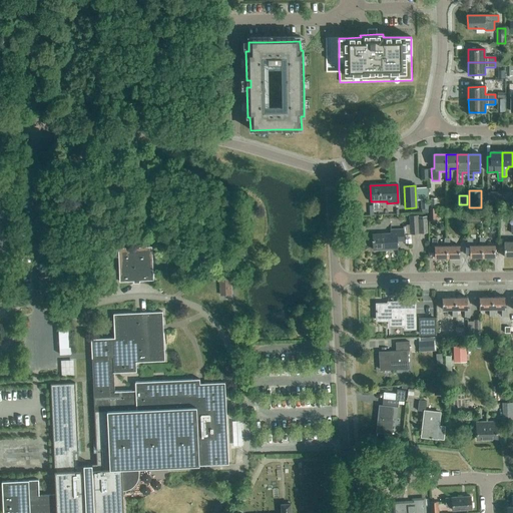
[(466,214),(466,222),(480,222),(480,214),(466,214)]
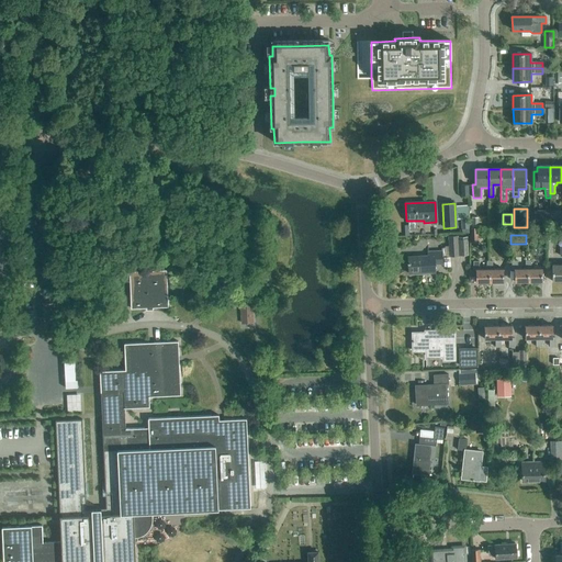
[(457,237),(457,236),(449,237),(450,257),(468,256),(468,237),(457,237)]
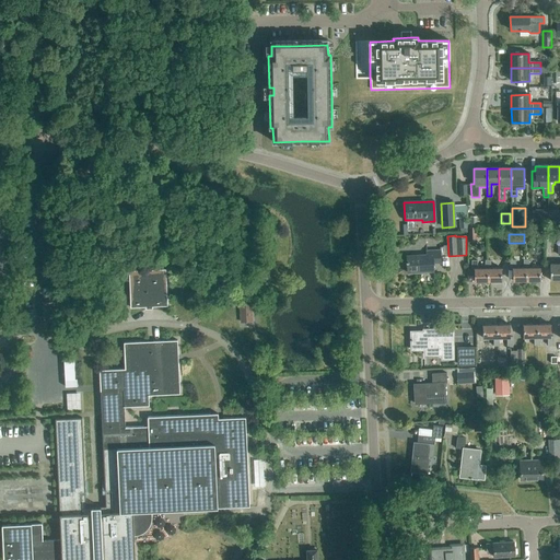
[(407,273),(433,271),(433,264),(441,263),(441,261),(440,251),(426,251),(427,255),(407,256),(407,273)]
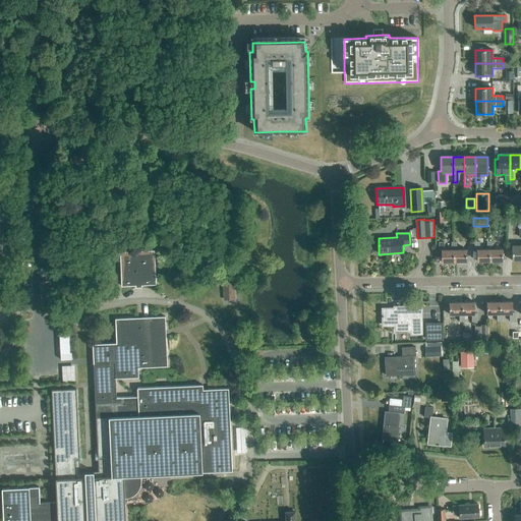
[(454,249),(452,250),(444,250),(444,242),(439,242),(439,250),(441,250),(441,262),(454,262),(454,249)]
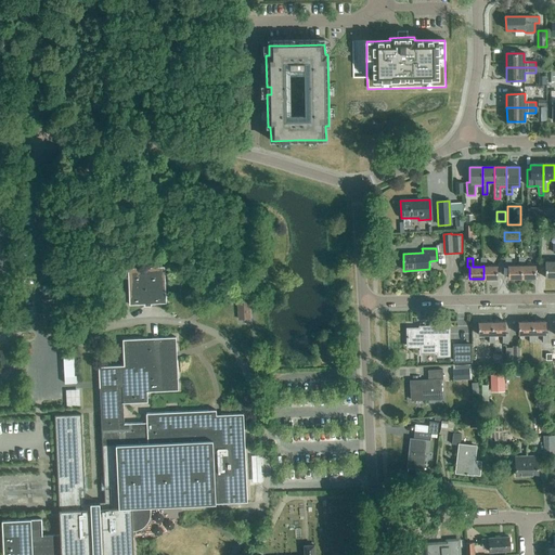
[(483,266),(483,279),(498,279),(497,266),(486,266),(486,258),(481,258),(481,267),(483,266)]
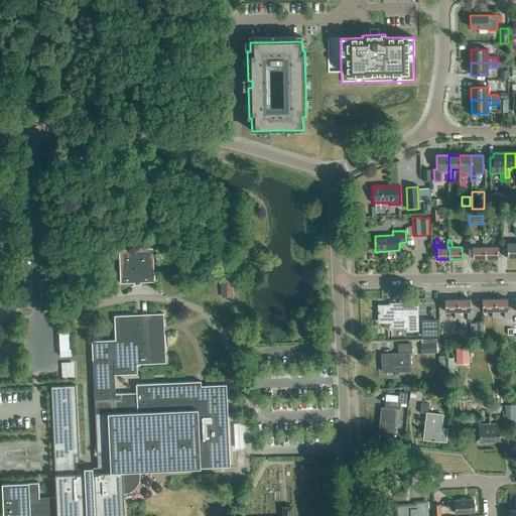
[(485,247),(483,247),(475,247),(475,240),(470,240),(470,248),(467,248),(468,257),(473,257),(473,259),(485,259),(485,247)]
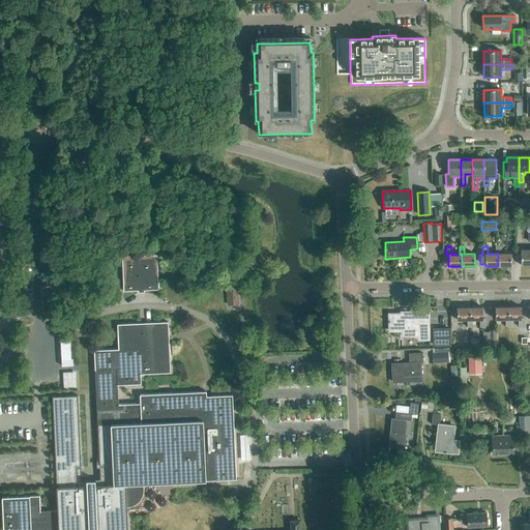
[(498,254),(498,266),(511,266),(510,254),(500,254),(500,246),(496,246),(496,254),(498,254)]
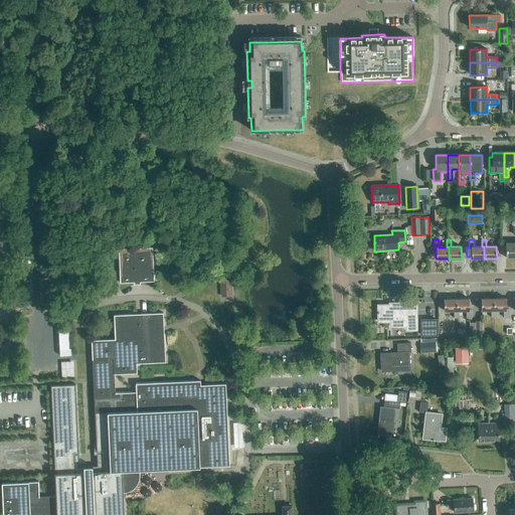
[(506,259),(514,258),(514,242),(506,242),(506,259)]
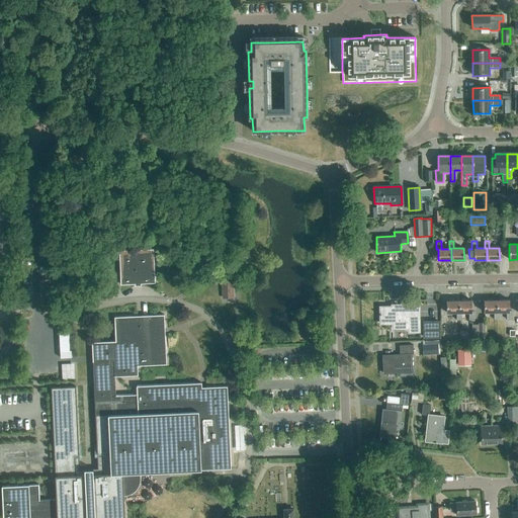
[(119,251),(120,284),(135,284),(135,286),(141,285),(141,283),(155,283),(154,249),(119,251)]
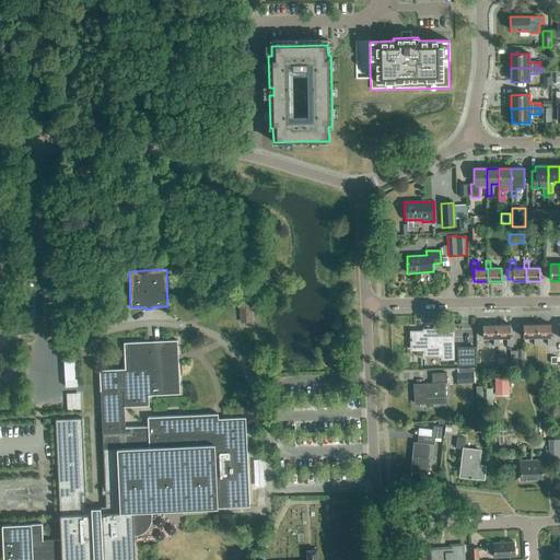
[(238,305),(240,323),(253,323),(252,304),(238,305)]
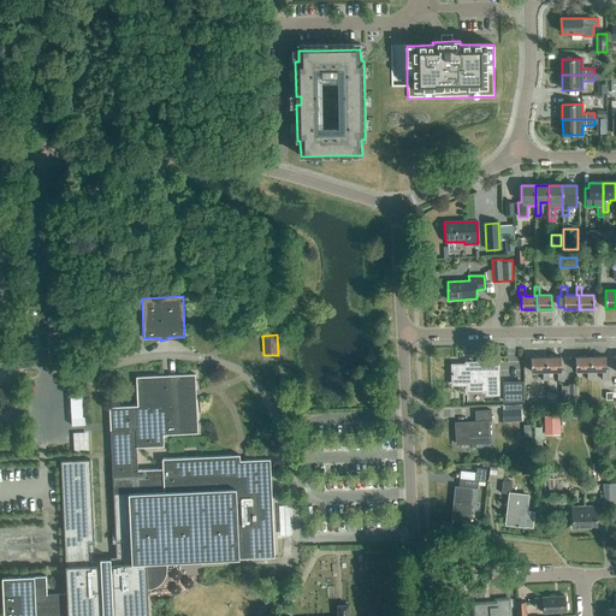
[(549,380),(549,372),(546,372),(546,357),(531,357),(531,372),(543,372),(543,381),(549,380)]
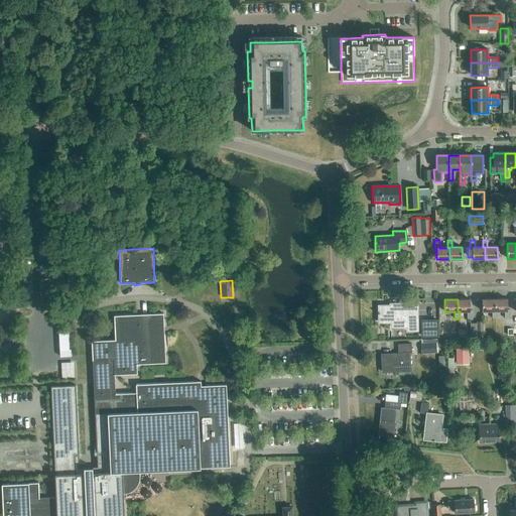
[(458,311),(460,311),(468,311),(468,318),(472,318),(472,310),(470,310),(470,299),(458,299),(458,311)]
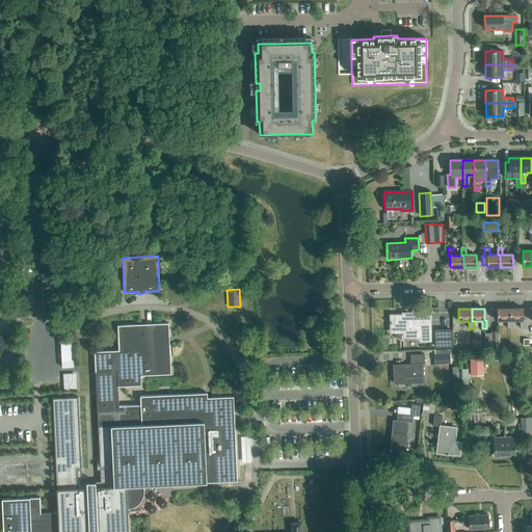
[(512,328),(512,321),(510,321),(510,309),(497,309),(497,321),(507,321),(507,328),(512,328)]
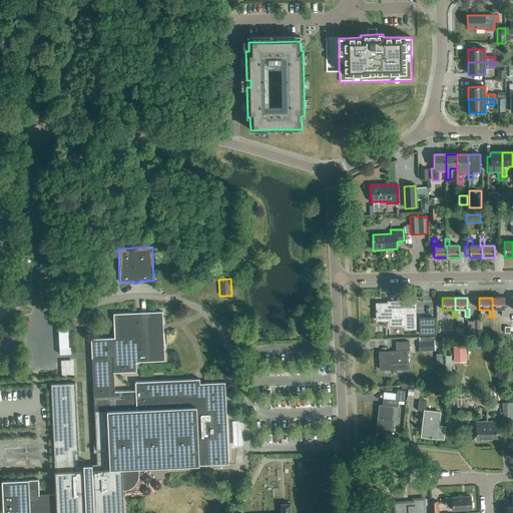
[(492,310),(494,310),(502,309),(502,317),(506,317),(506,309),(504,309),(504,298),(492,298),(492,310)]
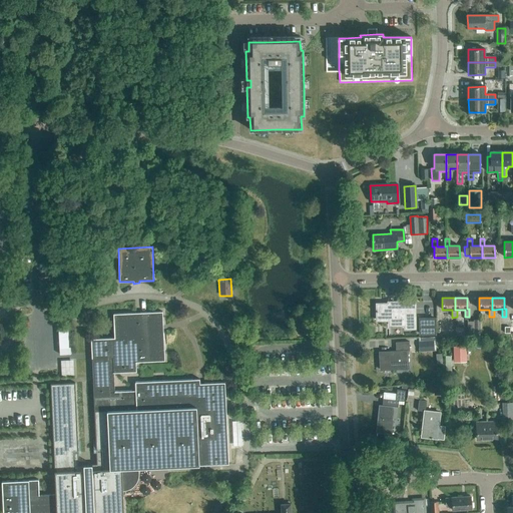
[(416,330),(416,301),(387,301),(387,303),(375,303),(376,322),(388,322),(388,327),(404,327),(404,330),(416,330)]
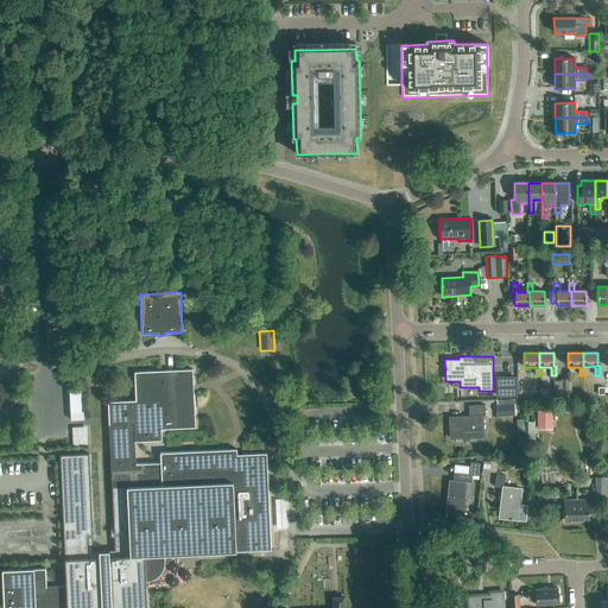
[(146,607),(145,580),(151,580),(156,577),(159,572),(162,568),(163,562),(162,557),(271,551),(266,455),(236,456),(235,451),(159,455),(160,464),(135,467),(134,444),(160,443),(160,431),(195,430),(191,372),(133,375),(135,403),(113,404),(114,426),(108,426),(115,552),(95,553),(94,553),(89,456),(59,458),(65,588),(46,588),(45,570),(2,572),(4,607),(146,607)]
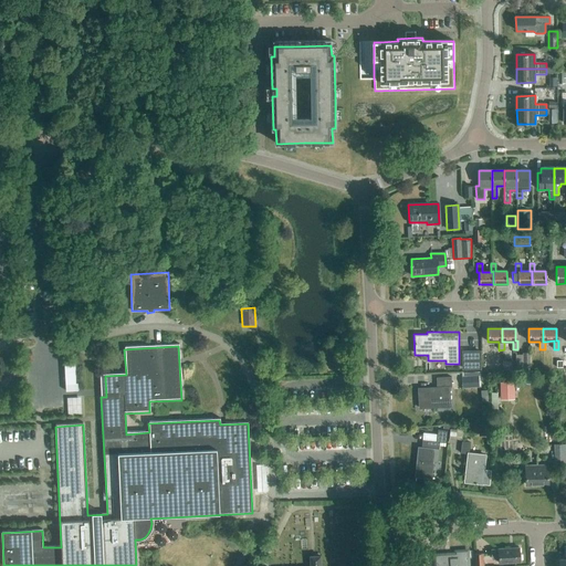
[(481,369),(481,350),(462,350),(462,369),(481,369)]
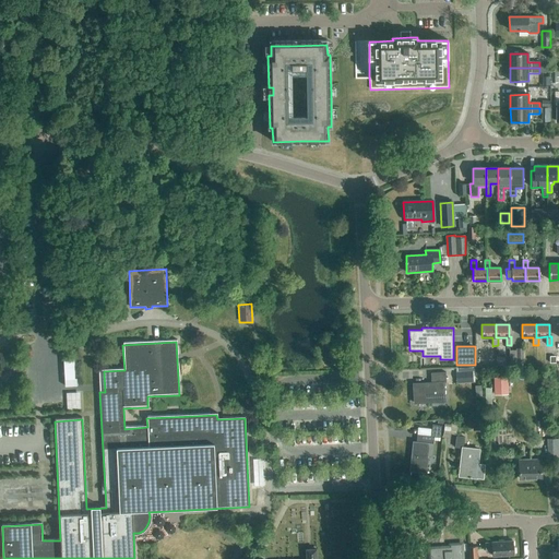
[(69,381),(74,380),(72,360),(62,361),(64,381),(69,381)]
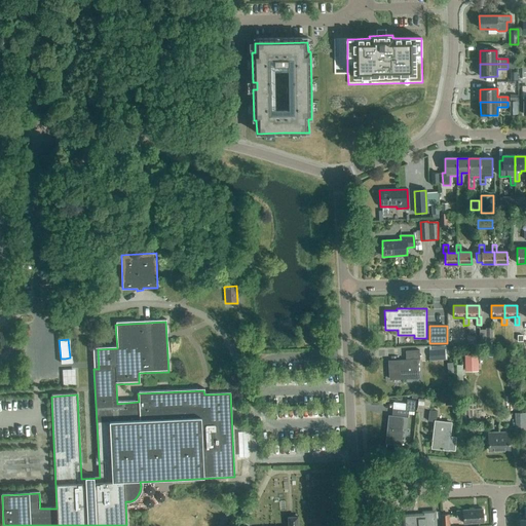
[(445,349),(428,350),(429,362),(445,361),(445,349)]
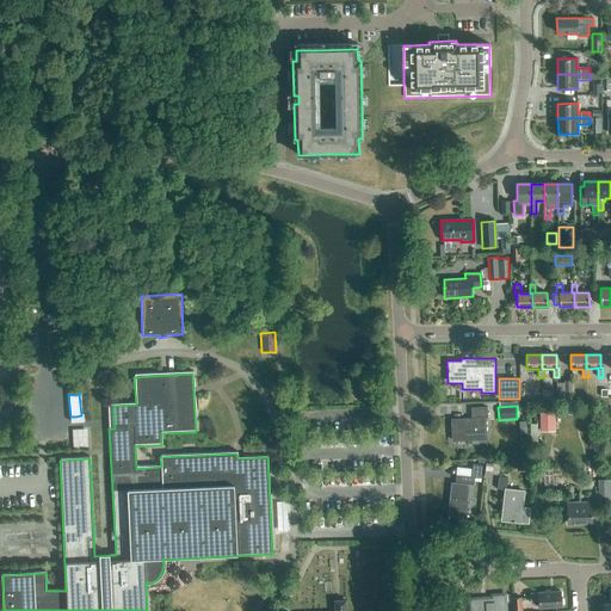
[(452,442),(486,439),(485,419),(487,419),(487,407),(471,408),(471,419),(451,420),(452,442)]
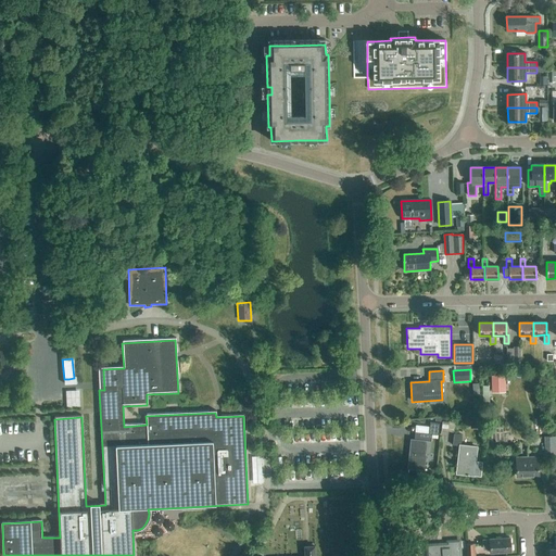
[(542,382),(541,371),(530,373),(531,383),(534,382),(535,383),(542,382)]
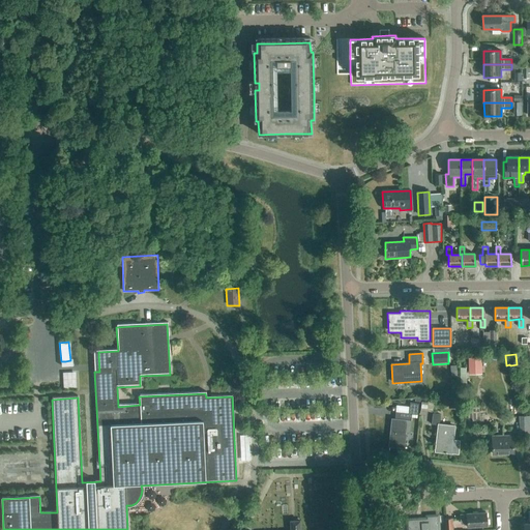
[(481,359),(468,359),(468,375),(481,375),(481,359)]
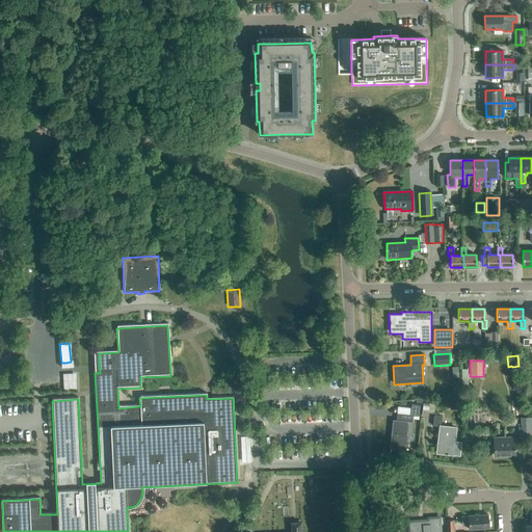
[(76,374),(63,374),(64,390),(77,389),(76,374)]
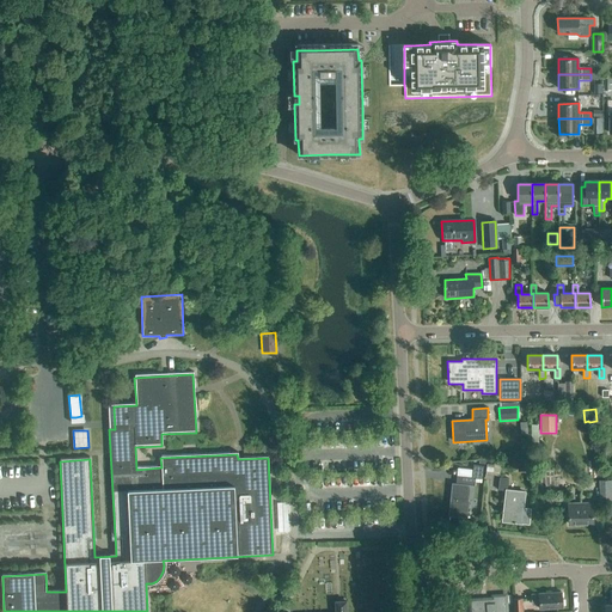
[(487,466),(485,475),(500,476),(502,461),(494,460),(493,467),(487,466)]
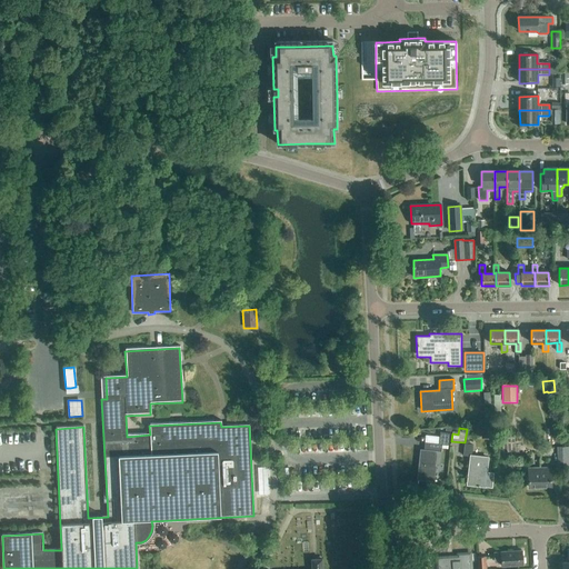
[(481,428),(481,439),(492,439),(491,428),(481,428)]
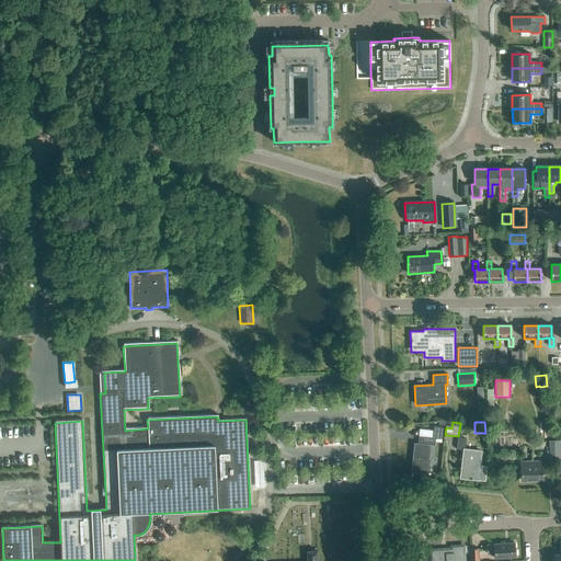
[(434,438),(420,436),(419,445),(415,444),(412,472),(427,474),(430,456),(434,457),(436,438),(443,439),(444,427),(435,426),(434,438)]
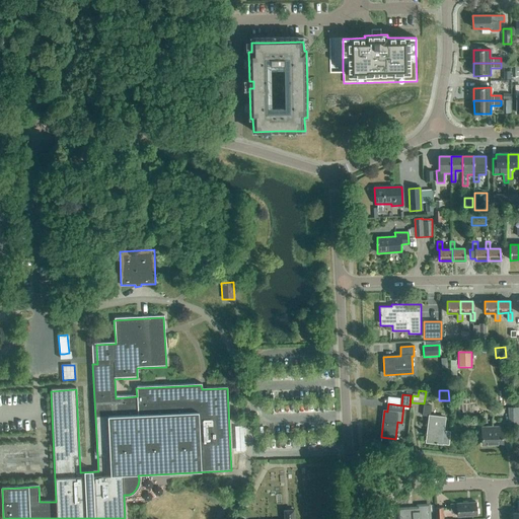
[(509,427),(518,426),(518,406),(508,408),(509,427)]
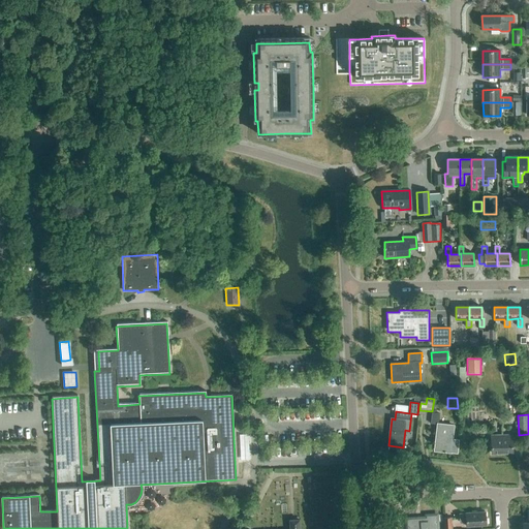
[(438,424),(437,424),(436,435),(437,435),(436,450),(450,453),(450,452),(457,453),(458,439),(452,439),(454,426),(438,424)]
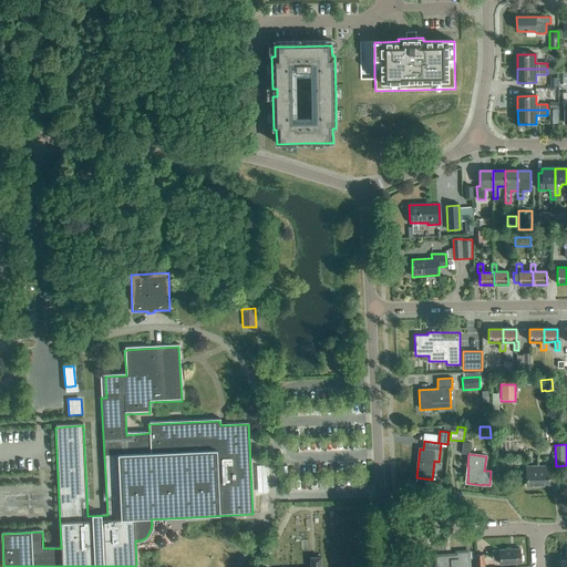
[(527,486),(549,485),(548,466),(526,466),(527,486)]
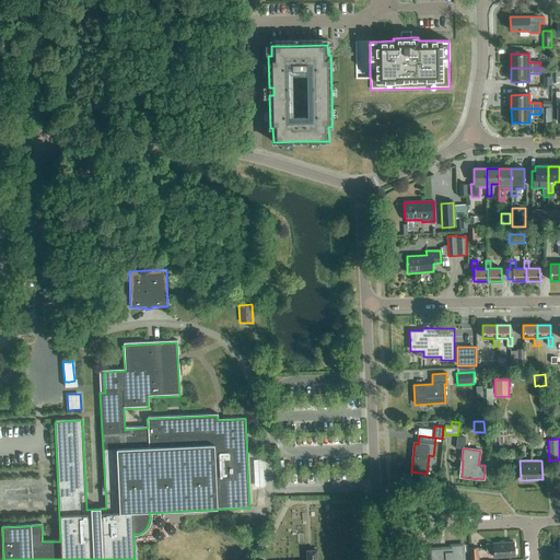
[(514,549),(513,543),(500,543),(493,544),(486,544),(487,552),(493,552),(494,558),(505,557),(514,556),(514,555),(515,555),(515,549),(514,549)]
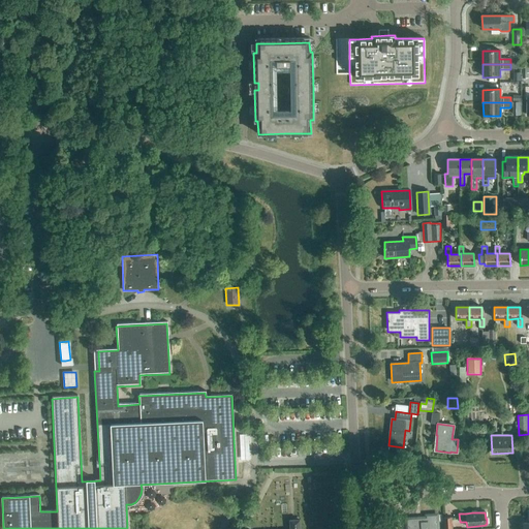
[(437,528),(436,516),(426,516),(426,519),(421,520),(421,522),(416,522),(416,519),(406,520),(406,528),(437,528)]
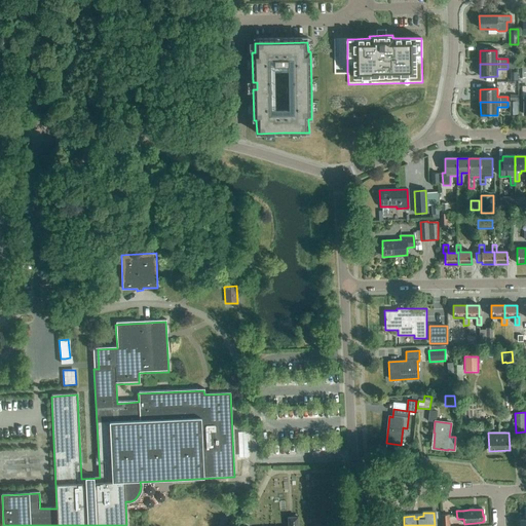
[(441,525),(449,525),(448,515),(441,515),(441,525)]
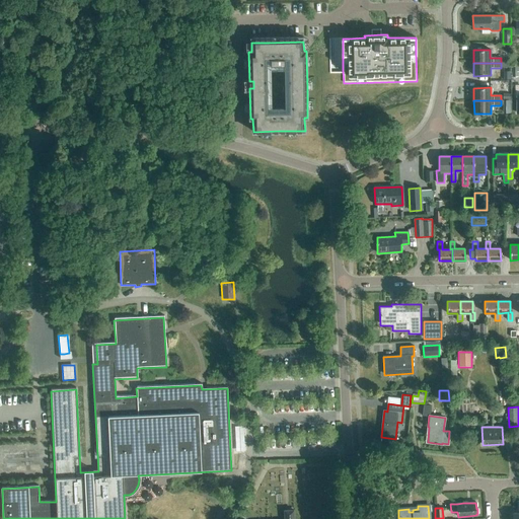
[(294,518),(294,510),(284,511),(284,518),(294,518)]
